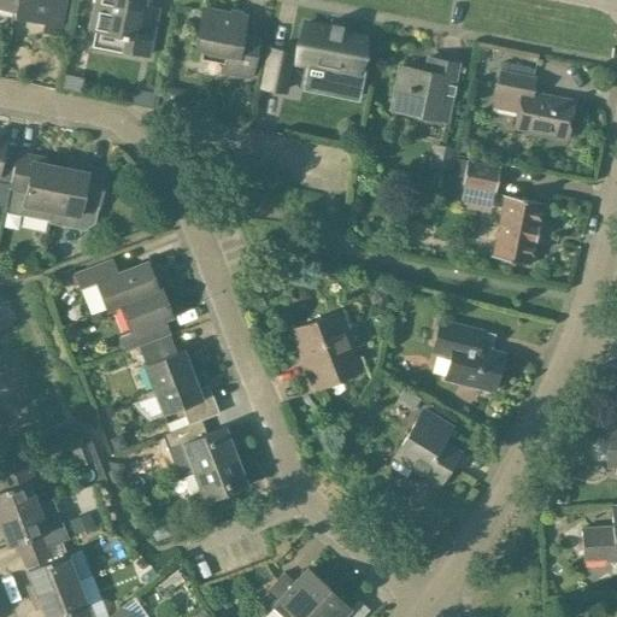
[(12,17),(13,18),(16,0),(0,0),(0,9),(13,12),(12,17)]
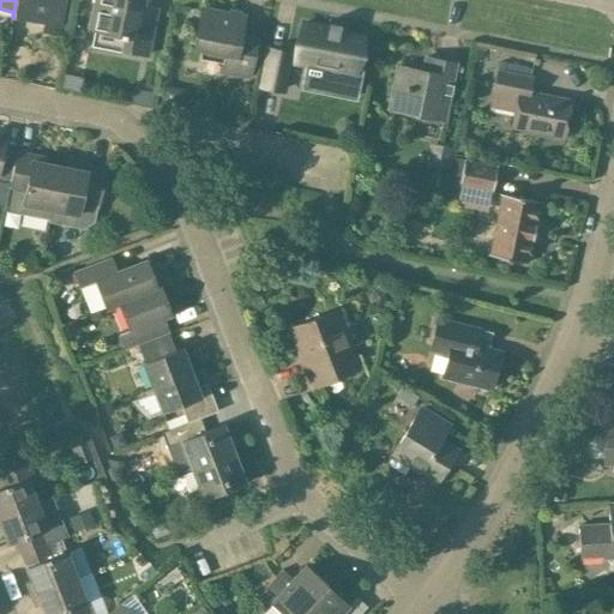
[(16,0),(13,18),(43,23),(42,32),(56,35),(59,18),(46,16),(48,0),(16,0)]
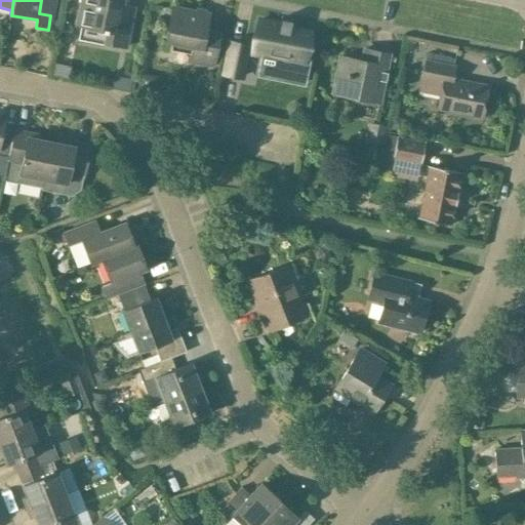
[(78,40),(103,45),(128,49),(131,33),(117,31),(122,0),(81,0),(77,25),(81,26),(78,40)]
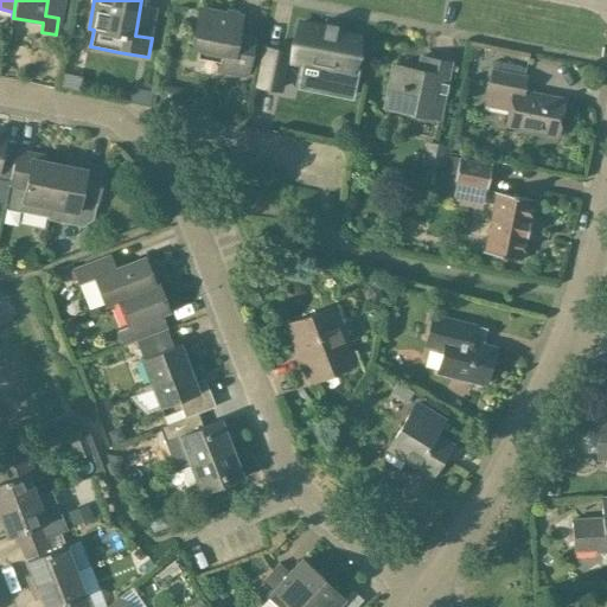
[(197,58),(219,63),(217,71),(246,77),(253,39),(237,37),(242,18),(199,10),(192,49),(199,51),(197,58)]
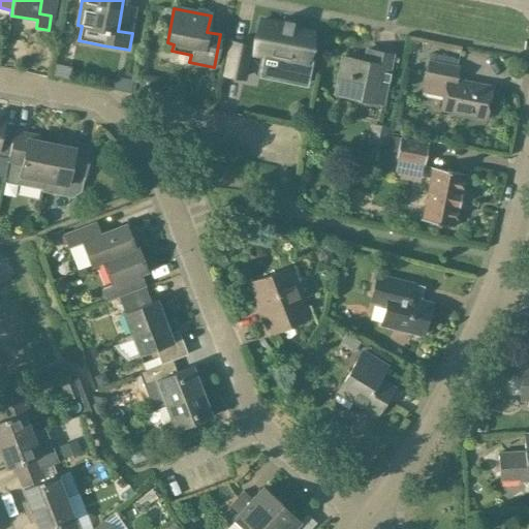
[(282,25),(259,20),(253,54),(306,65),(312,33),(282,27),(282,25)]
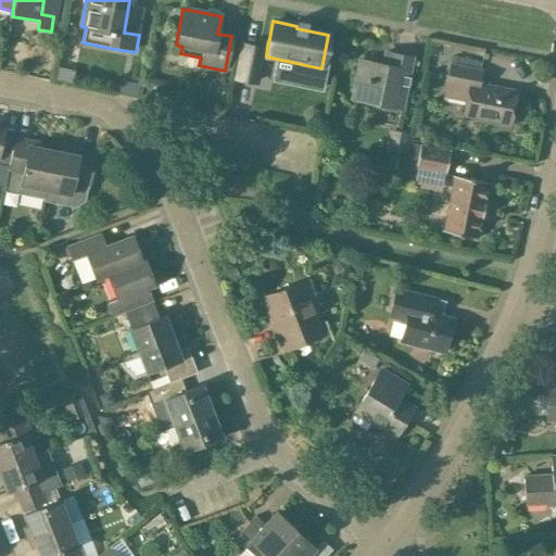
[(235,79),(257,85),(265,48),(242,43),(235,79)]
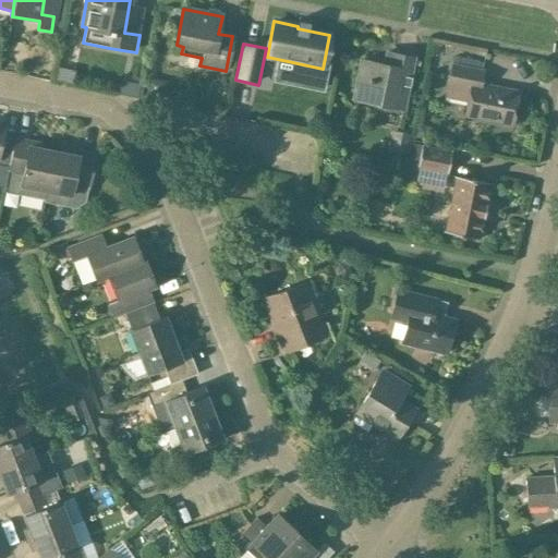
[(402,110),(412,59),(386,53),(384,65),(361,61),(353,100),(402,110)]
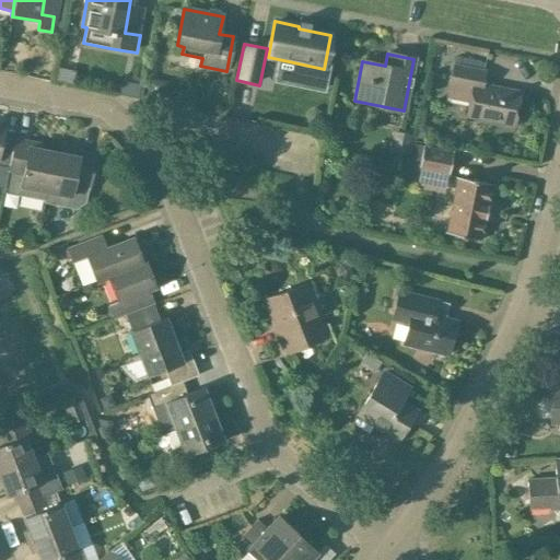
[(448,88),(471,93),(467,116),(513,126),(520,93),(483,86),(487,71),(453,63),(448,88)]
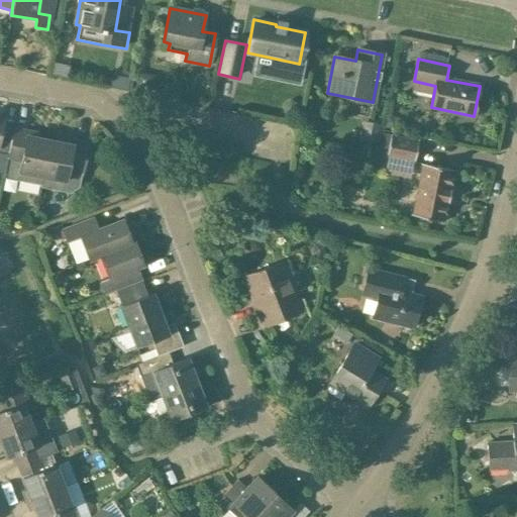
[(0,172),(4,174),(12,134),(1,132),(4,120),(0,119),(0,172)]
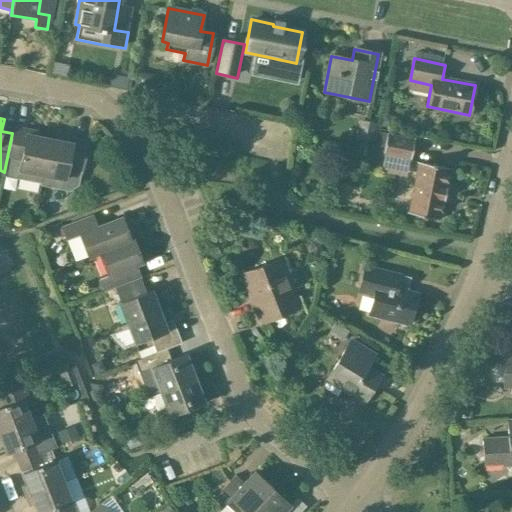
[(356,139),(373,142),(377,123),(360,120),(356,139)]
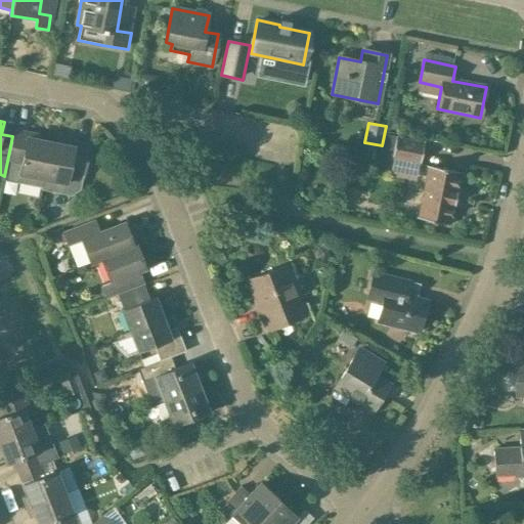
[(13,131),(12,136),(4,176),(4,180),(42,187),(50,143),(34,140),(35,135),(13,131)]
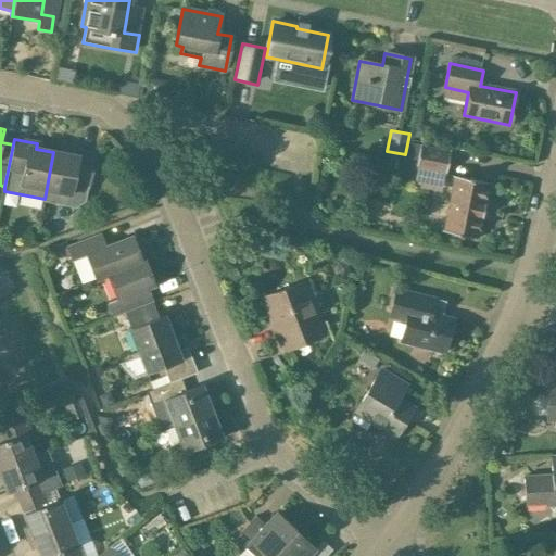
[(417,160),(415,171),(446,176),(451,149),(421,143),(421,144),(409,142),(406,158),(417,160)]
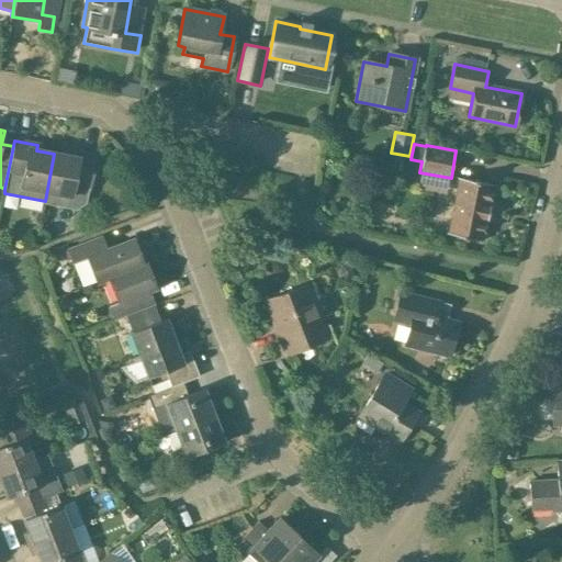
[(87,203),(89,191),(90,191),(97,157),(75,153),(74,158),(54,154),(45,201),(44,203),(77,211),(87,203)]
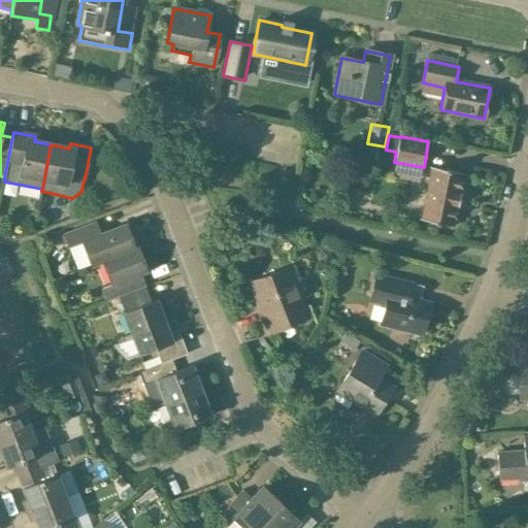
[(454,227),(464,174),(430,168),(420,221),(454,227)]
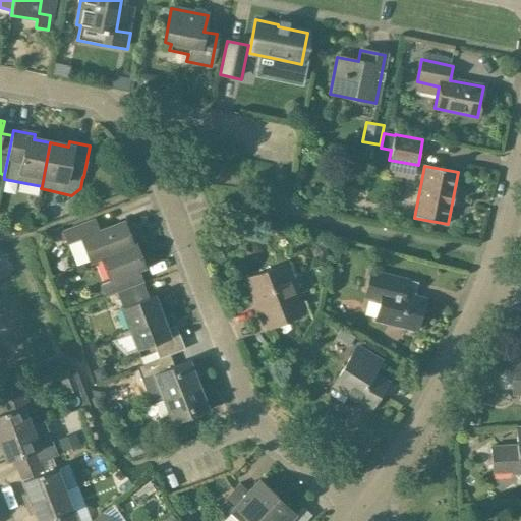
[(90,264),(101,259),(136,246),(131,233),(127,235),(123,223),(98,232),(94,220),(63,231),(68,245),(81,240),(90,264)]
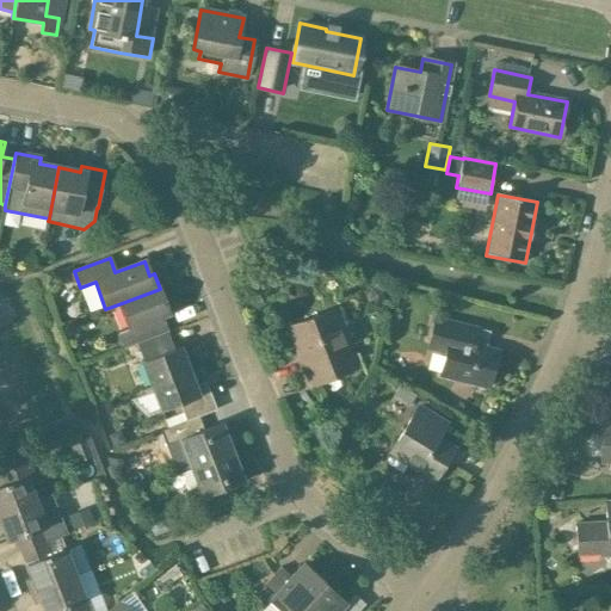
[(124,349),(136,344),(168,332),(162,318),(170,315),(160,289),(118,304),(128,329),(118,333),(124,349)]
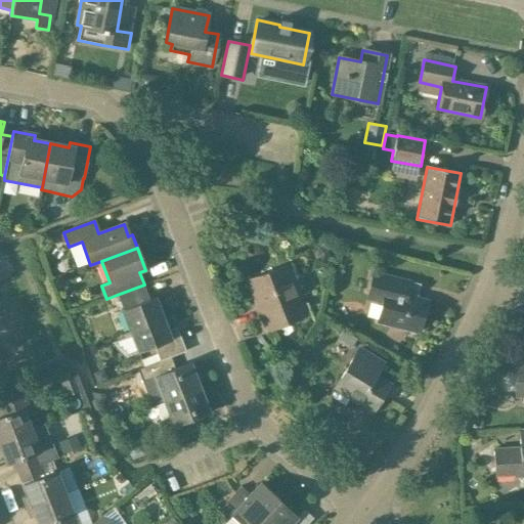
[(257,308),(266,331),(306,315),(287,266),(251,279),(261,307),(257,308)]
